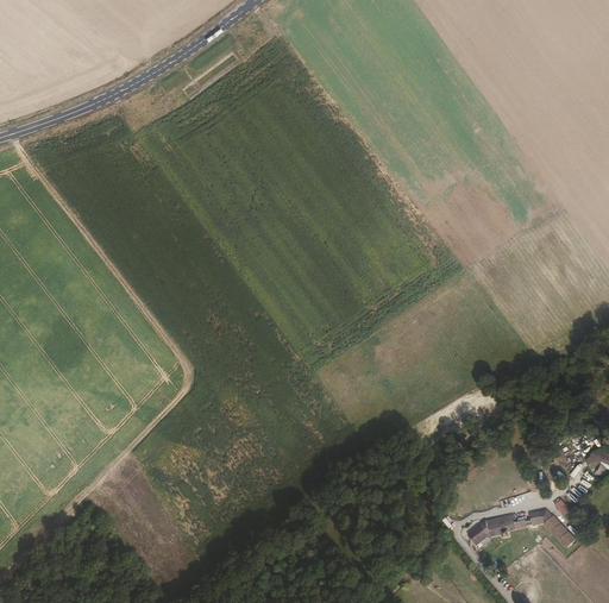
[(564,510),(571,504),(562,494),(554,500),(564,510)]
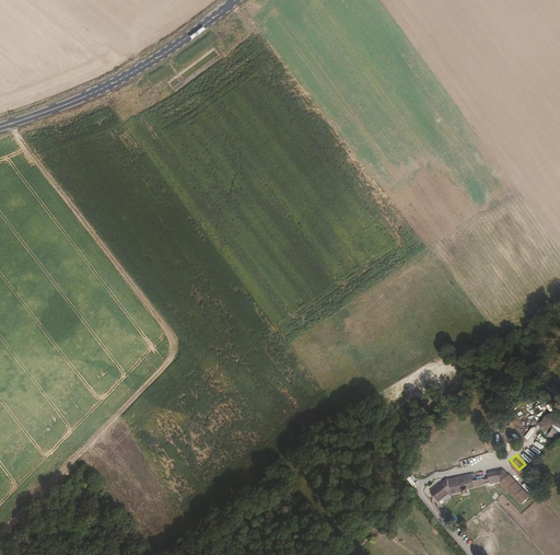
[(497,473),(488,474),(489,480),(500,477),(522,500),(529,494),(503,466),(496,467),(497,473)]
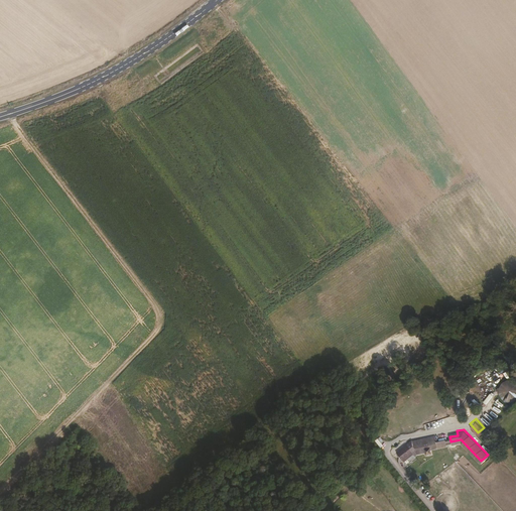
[(432,433),(429,434),(438,443),(444,442),(443,437),(435,439),(435,436),(432,436),(432,433)]
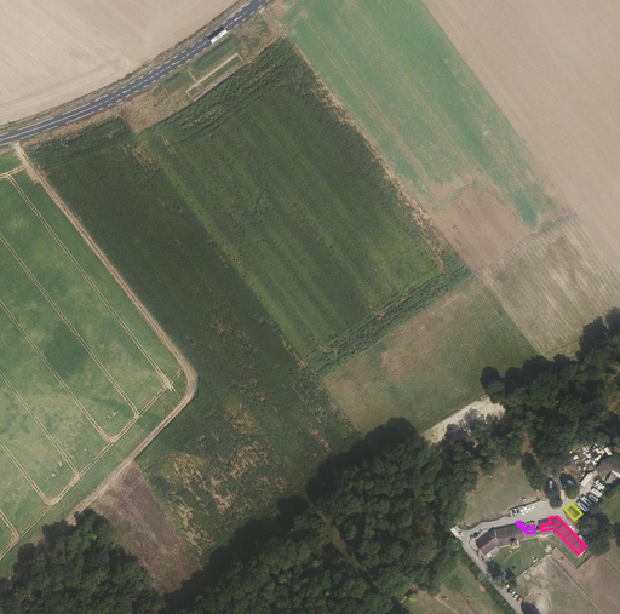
[(527,533),(516,522),(494,526),(507,539),(511,539),(511,543),(518,541),(517,534),(527,533)]
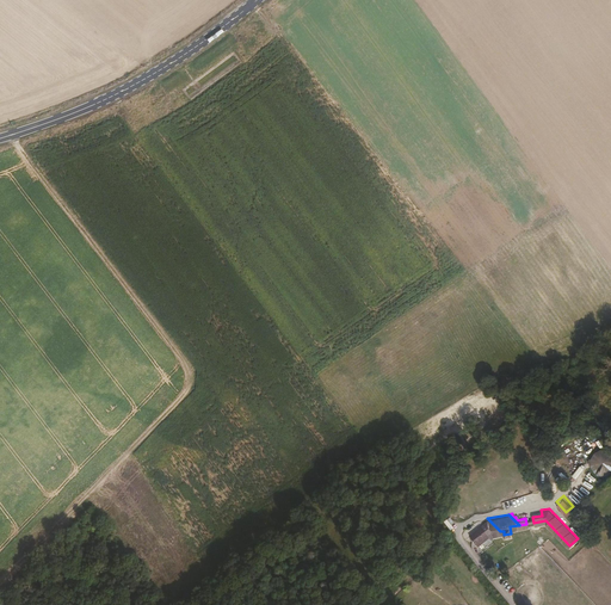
[(500,531),(487,518),(485,518),(487,526),(483,529),(479,524),(476,525),(486,535),(489,533),(500,531)]
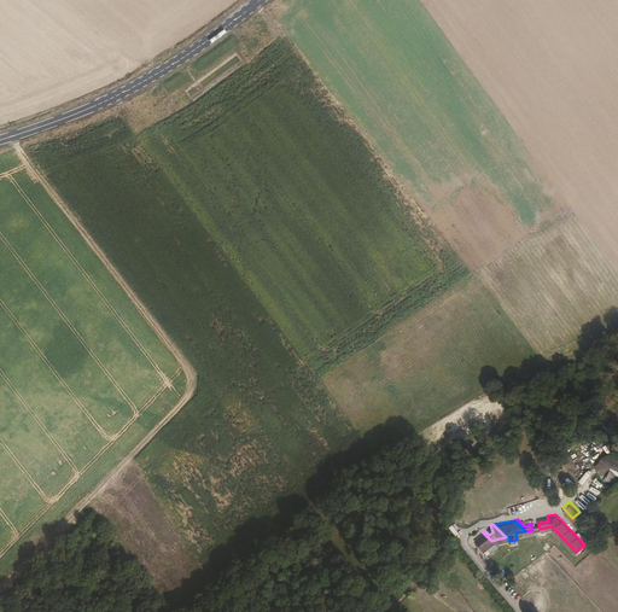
[(491,541),(482,531),(472,540),(481,549),(491,541)]
